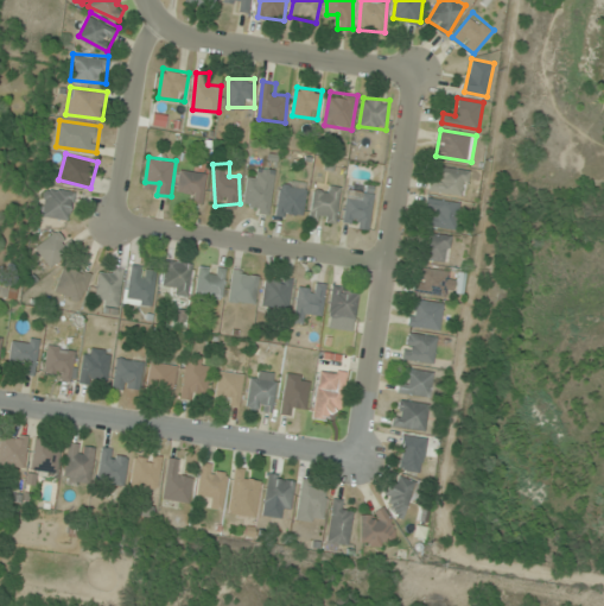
[(431,190),(468,194),(470,169),(433,165),(431,190)]
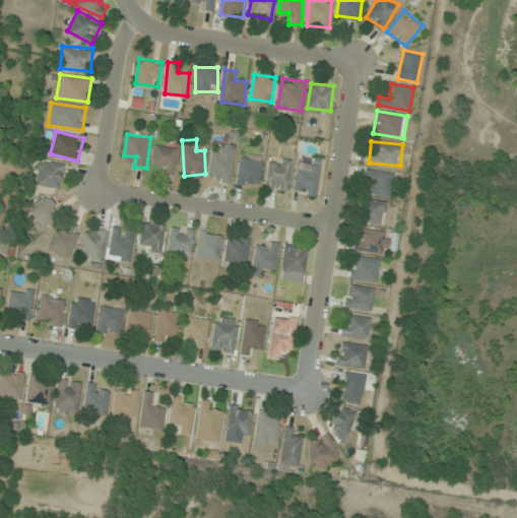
[(175,173),(178,146),(154,144),(152,162),(164,163),(163,171),(175,173)]
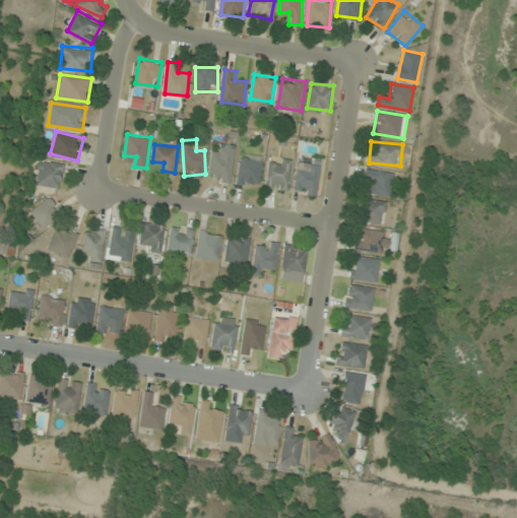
[(234,180),(235,146),(212,146),(211,179),(234,180)]
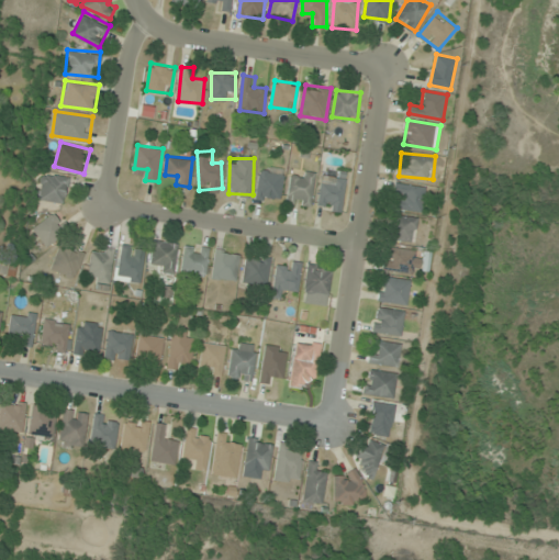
[(286,174),(261,169),(256,197),(280,201),(286,174)]
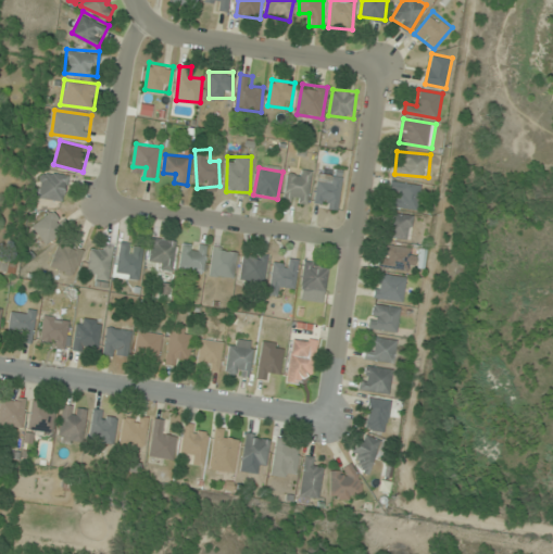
[(314,172),(290,167),(285,199),(308,203),(314,172)]
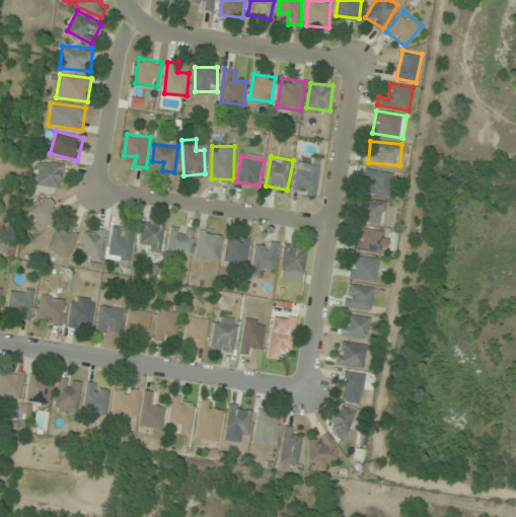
[(294,191),(316,194),(321,161),(299,157),(294,191)]
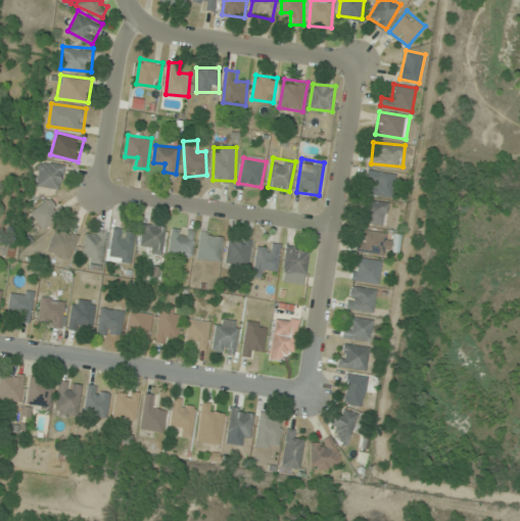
[(66,164),(42,159),(37,183),(60,189),(66,164)]
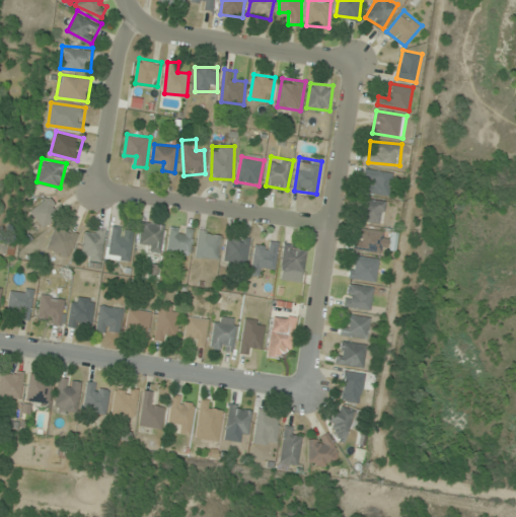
[(393,171),(368,169),(367,193),(392,194),(393,171)]
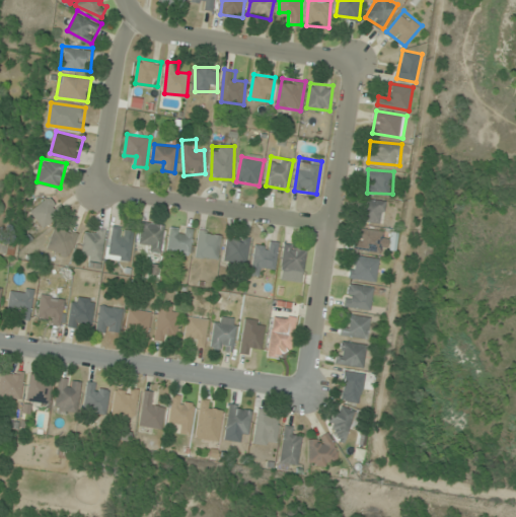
[(31,212),(46,227),(64,210),(50,195),(31,212)]
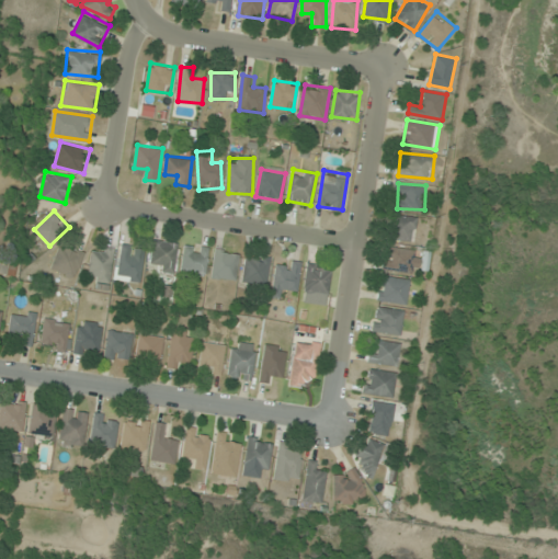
[(389,237),(416,240),(419,217),(393,213),(389,237)]
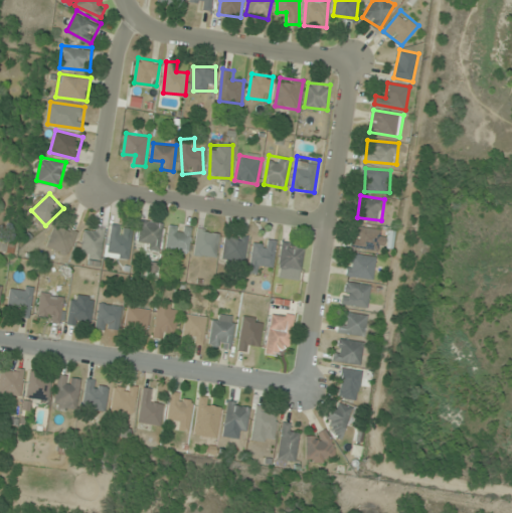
[(165,221),(142,219),(140,239),(150,239),(149,247),(162,249),(165,221)]
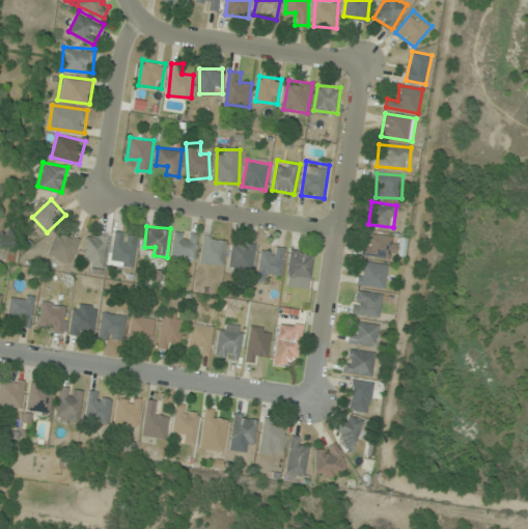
[(81,238),(59,229),(50,253),(72,261),(81,238)]
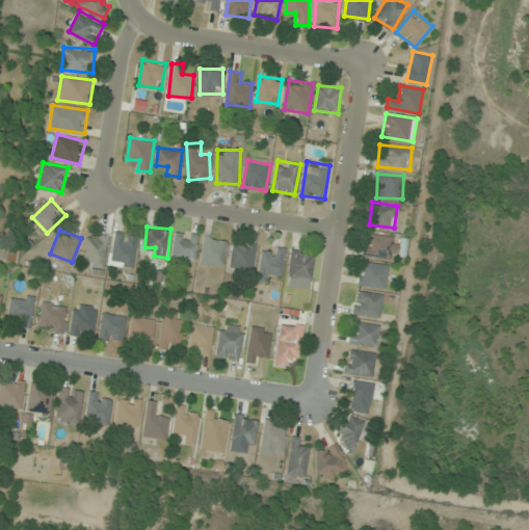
[(110,262),(133,267),(140,235),(117,230),(110,262)]
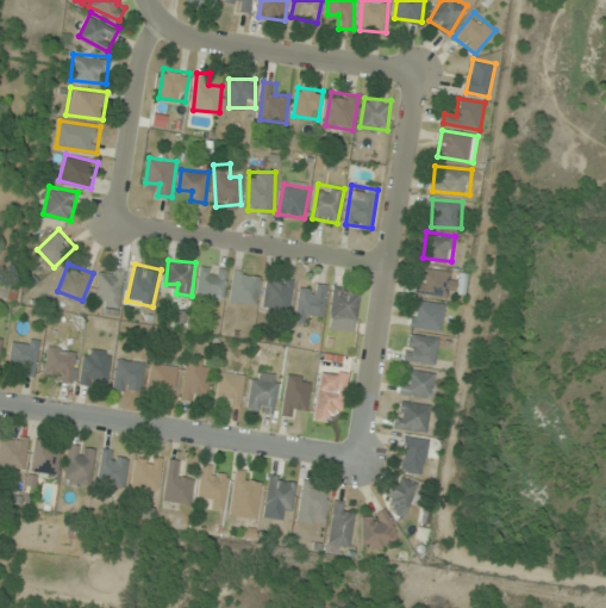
[(229,268),(201,265),(197,298),(224,302),(229,268)]
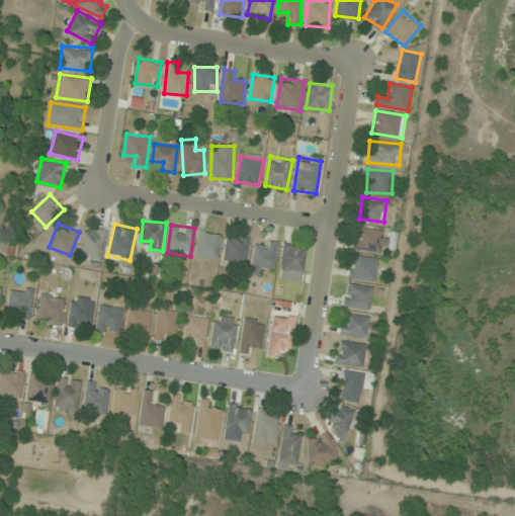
[(354,247),(385,253),(390,232),(358,226),(354,247)]
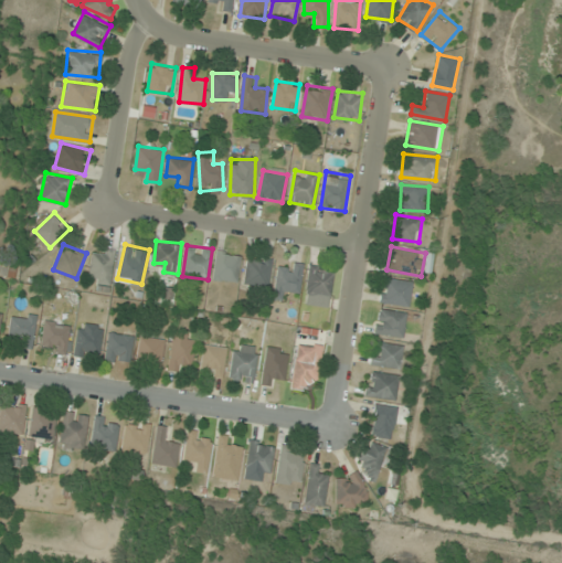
[(105,254),(94,253),(89,280),(112,284),(117,248),(106,247),(105,254)]
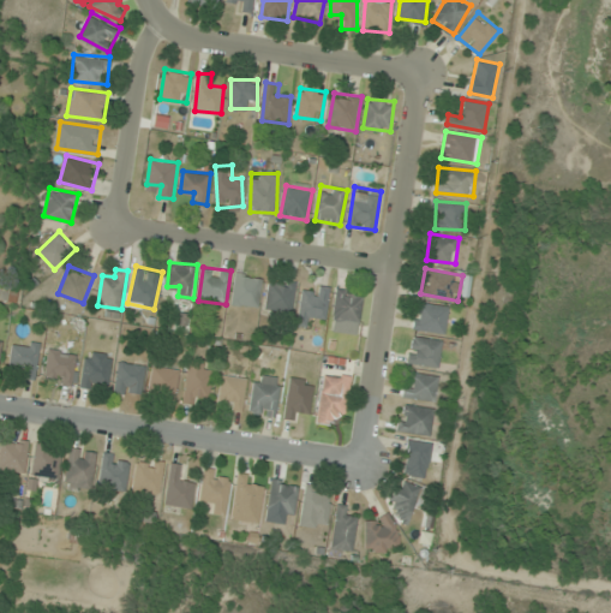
[(261,307),(264,275),(237,273),(233,303),(261,307)]
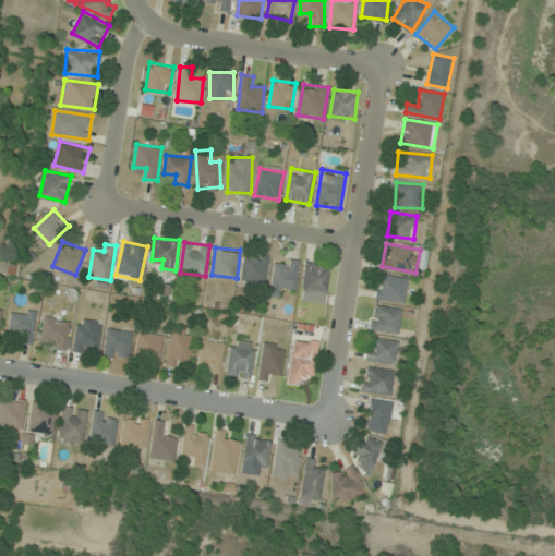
[(267,282),(269,255),(245,253),(243,280),(267,282)]
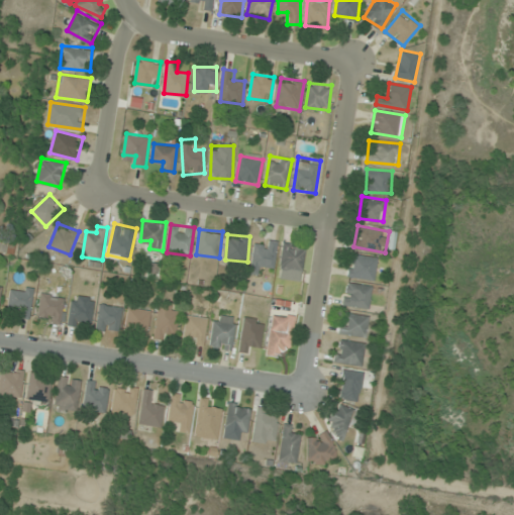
[(254,271),(263,271),(263,265),(277,265),(277,240),(254,240),(254,271)]
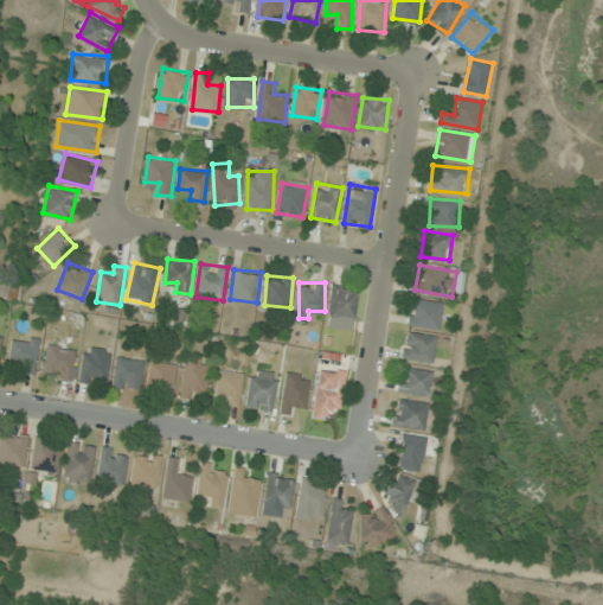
[(360,288),(333,284),(329,314),(357,318),(360,288)]
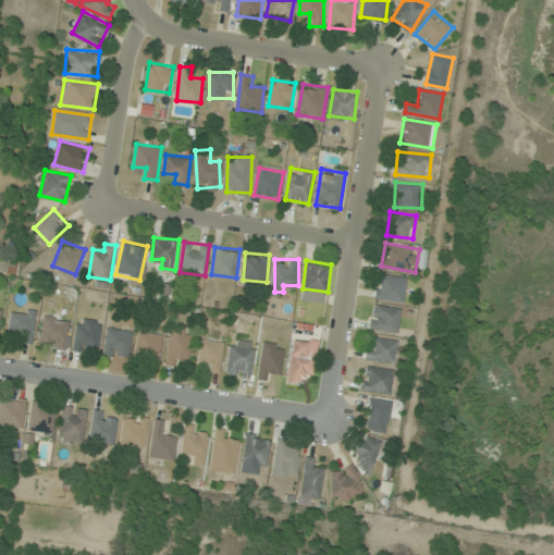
[(408,276),(380,272),(377,297),(405,301),(408,276)]
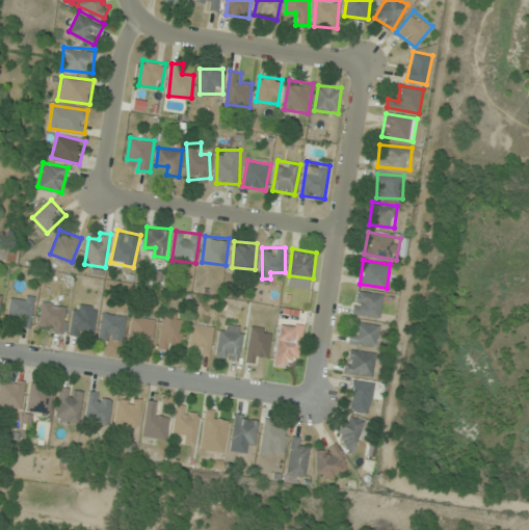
[(385,293),(358,289),(354,313),(381,317),(385,293)]
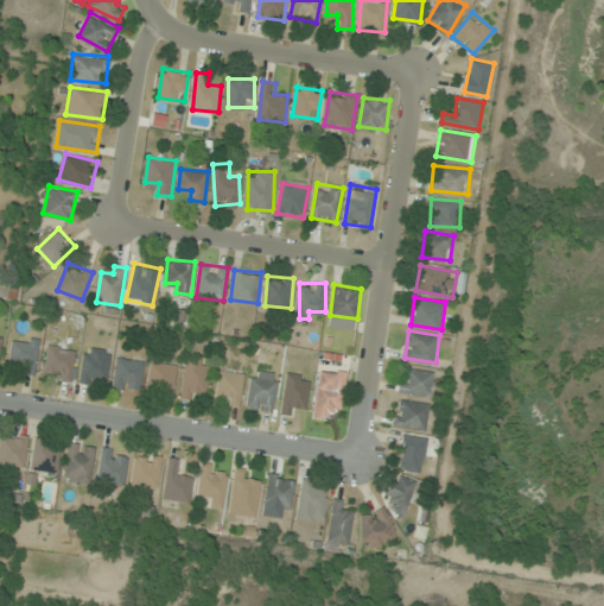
[(12,359),(25,360),(24,372),(38,373),(42,338),(13,335),(12,359)]
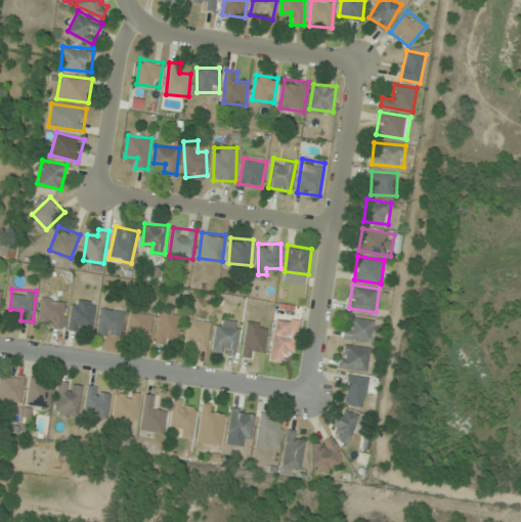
[(68,298),(42,298),(41,323),(68,324),(68,298)]
